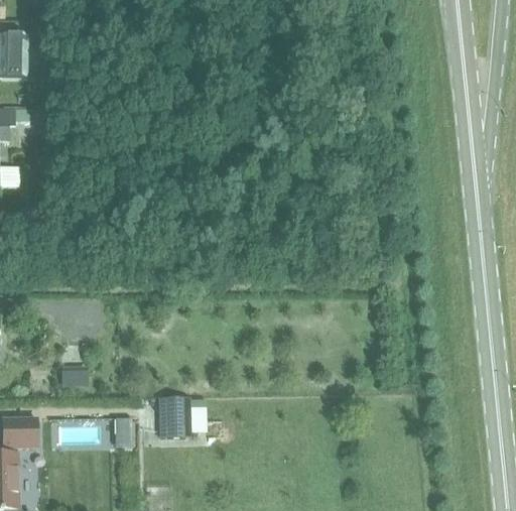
[(32,41),(45,41),(45,26),(32,26),(32,41)]
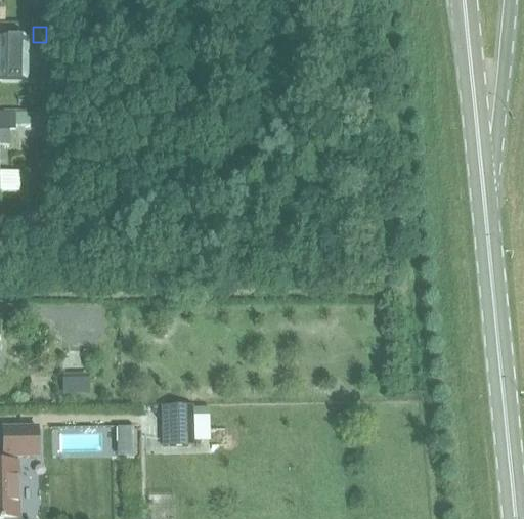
[(0,76),(2,76),(2,77),(26,78),(27,35),(1,35),(1,55),(0,54),(0,76)]
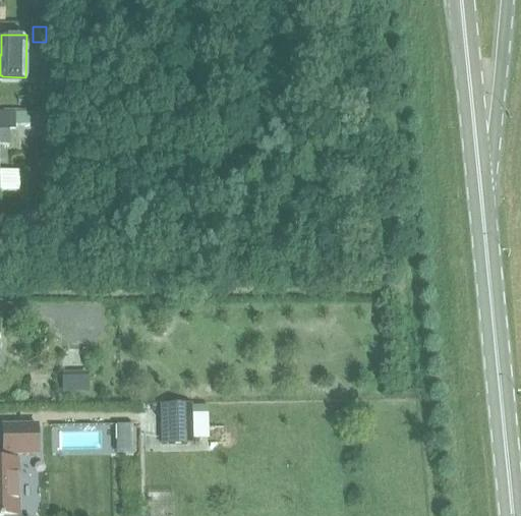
[(47,110),(15,111),(15,123),(47,123),(47,110)]
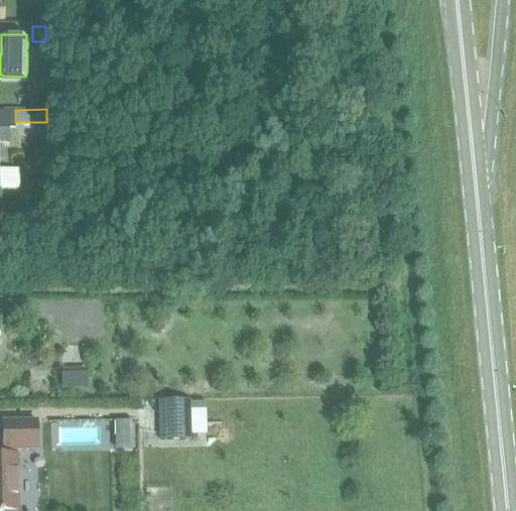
[(0,139),(9,140),(8,126),(0,125),(0,139)]
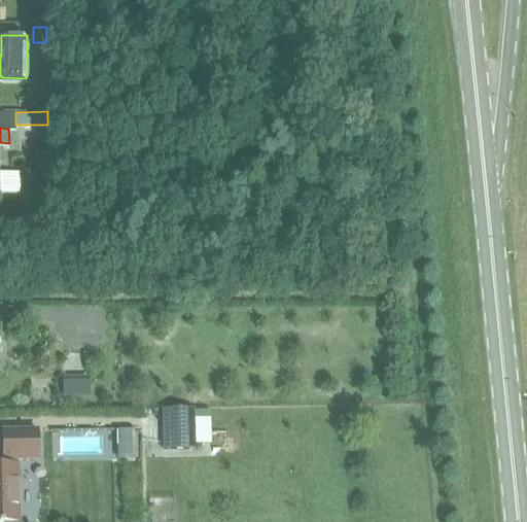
[(82,346),(56,346),(56,385),(82,384),(82,346)]
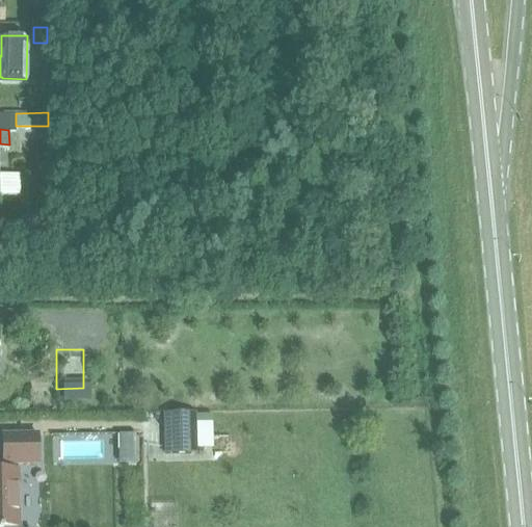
[(196,413),(164,413),(165,453),(197,452),(196,413)]
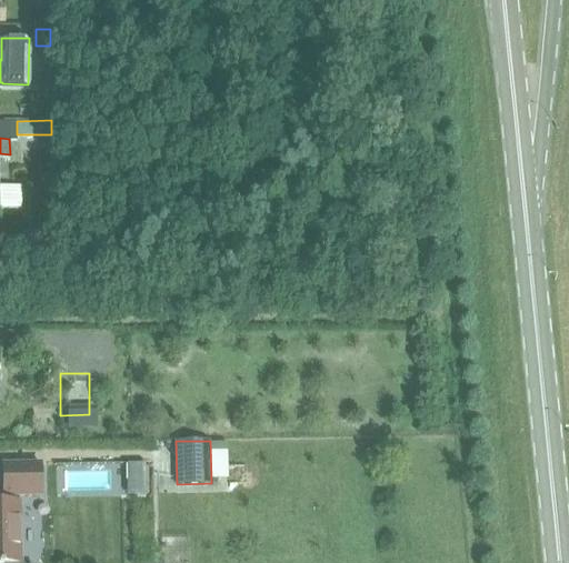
[(145,460),(126,461),(127,475),(146,475),(145,460)]
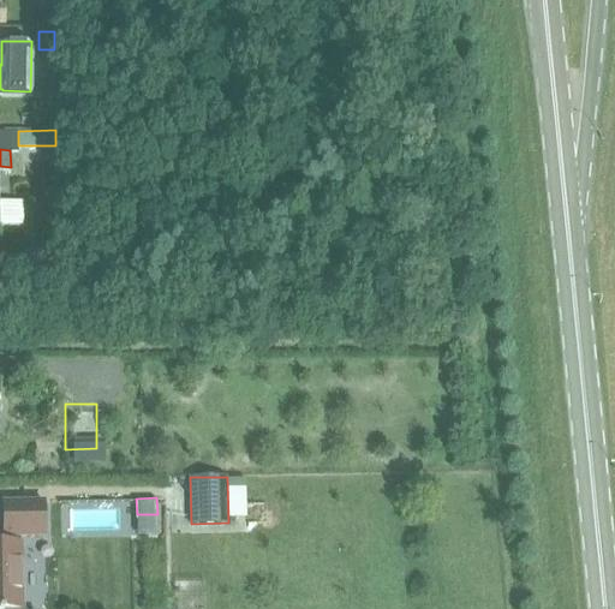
[(0,607),(4,608),(3,608),(37,608),(22,608),(22,605),(21,532),(46,531),(45,499),(4,500),(4,532),(6,532),(6,539),(0,539),(0,607)]
